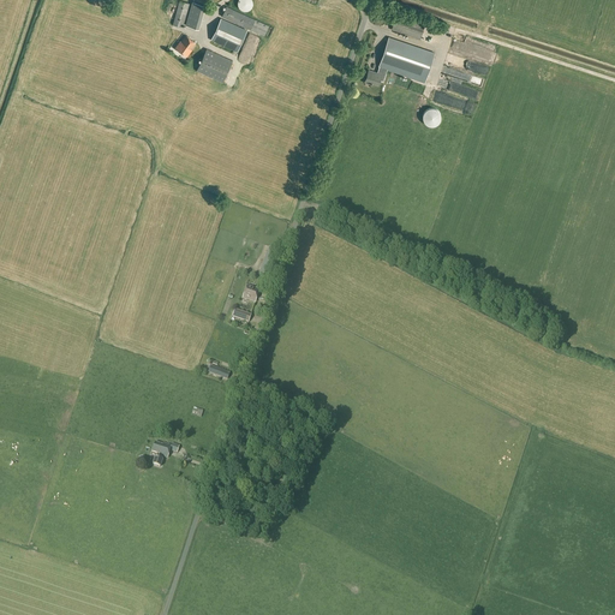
[(251,4),(251,3),(251,1),(250,0),(238,0),(238,3),(238,4),(238,6),(239,7),(239,9),(240,9),(242,10),(244,10),(246,10),(249,9),(251,6),(251,5),(251,4)]
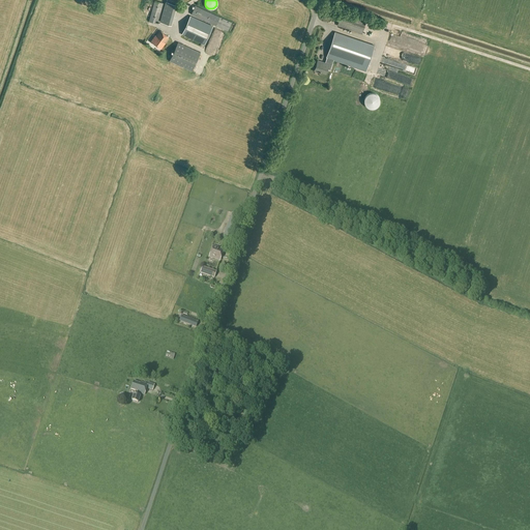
[(157,24),(163,3),(154,1),(149,21),(157,24)]
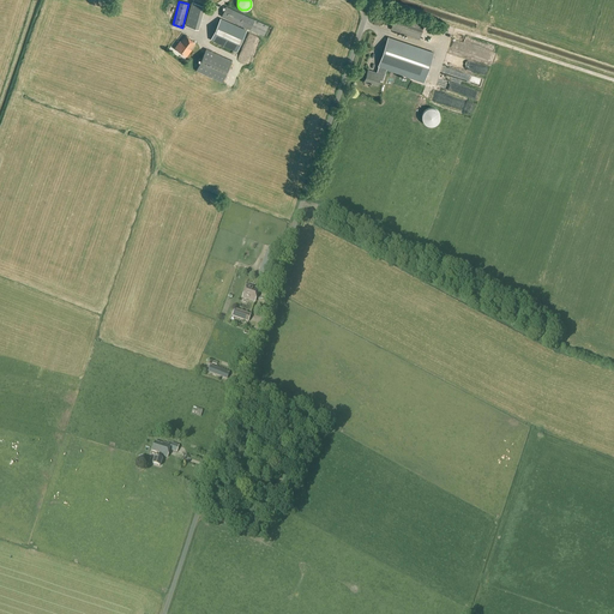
[(198,29),(205,5),(192,1),(186,25),(198,29)]
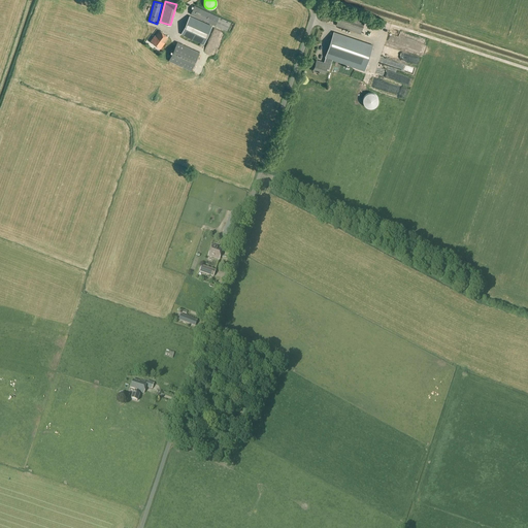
[(194,5),(191,14),(192,14),(227,31),(230,22),(194,5)]
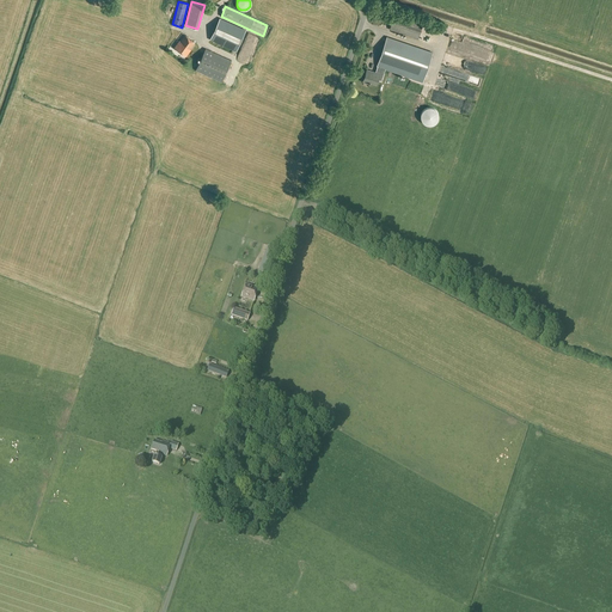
[(220,18),(209,40),(236,51),(246,30),(220,18)]
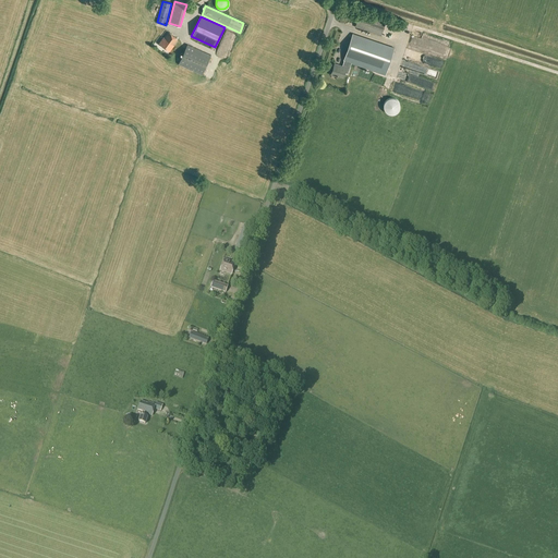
[(178,39),(169,33),(165,38),(164,37),(159,44),(169,51),(174,45),(173,45),(178,39)]
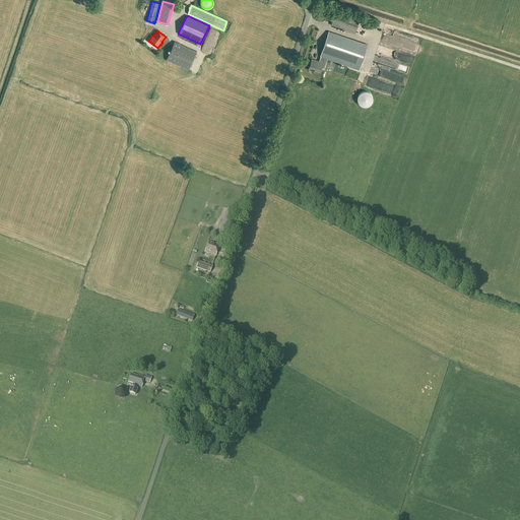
[(315,70),(320,71),(322,66),(325,67),(327,59),(359,69),(367,45),(328,31),(320,56),(321,56),(319,62),(312,59),(310,64),(311,64),(309,69),(314,71),(315,70)]
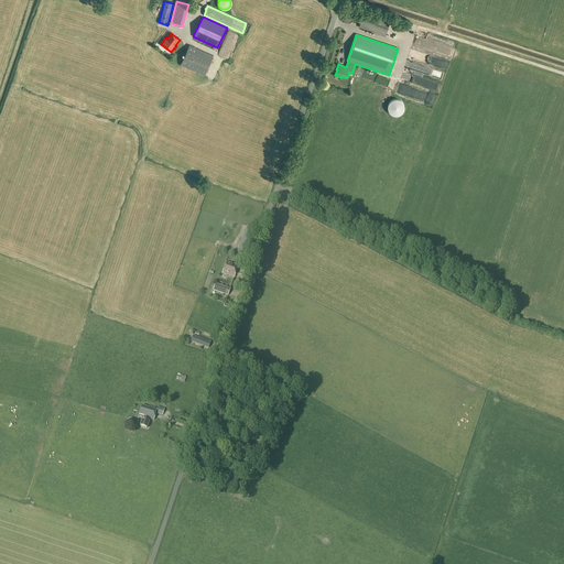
[(204,76),(213,56),(190,45),(181,65),(204,76)]
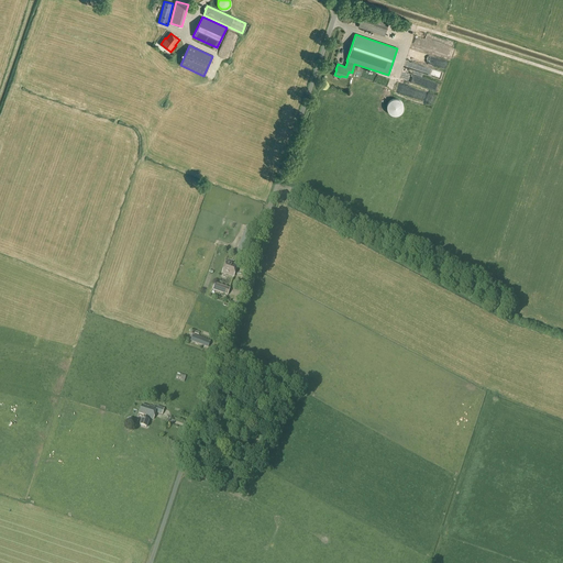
[(245,255),(254,230),(246,227),(236,252),(245,255)]
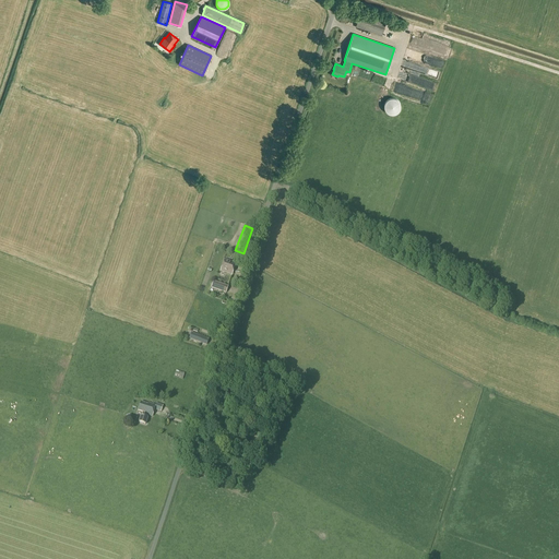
[(236,263),(224,259),(219,272),(232,275),(236,263)]
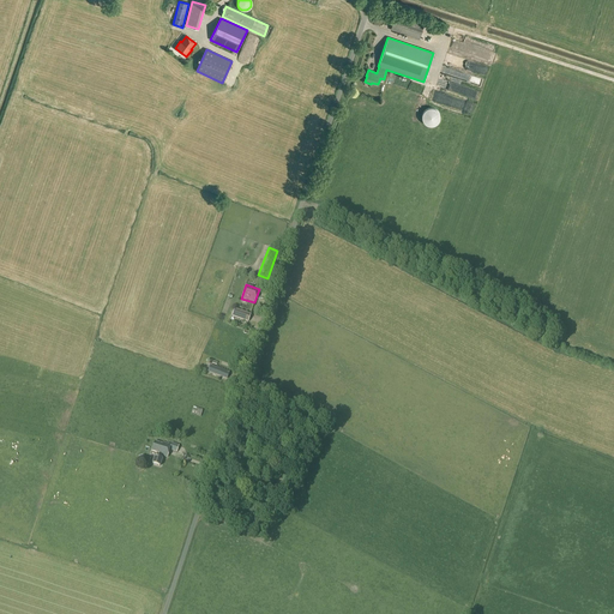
[(248,321),(251,315),(234,309),(233,317),(248,321)]
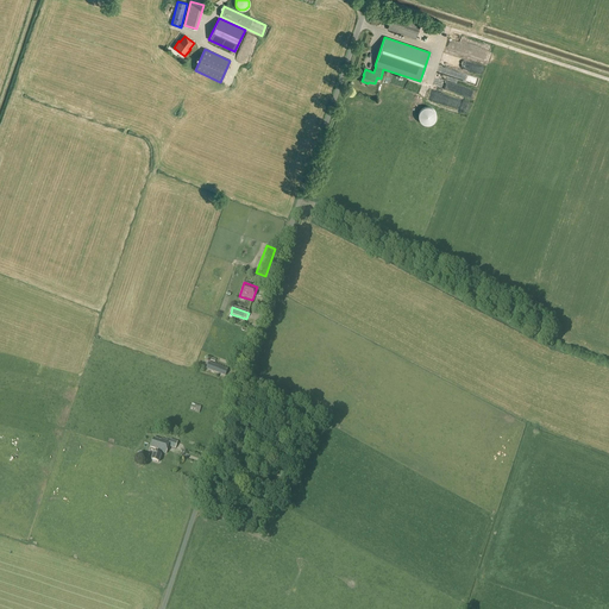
[(225,377),(227,370),(208,363),(206,370),(225,377)]
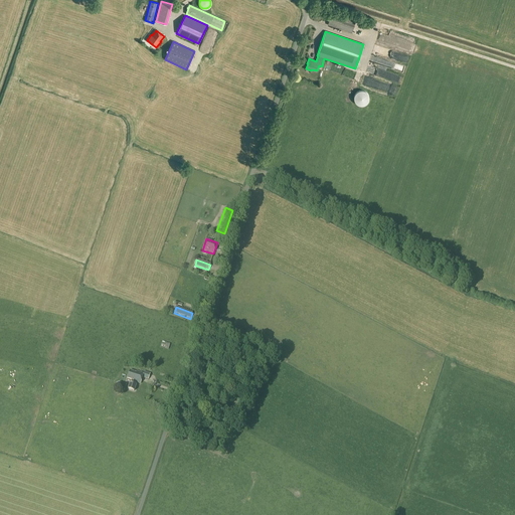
[(136,373),(130,371),(127,378),(132,380),(131,383),(130,383),(128,389),(134,391),(136,385),(136,383),(141,384),(144,373),(137,371),(136,373)]
